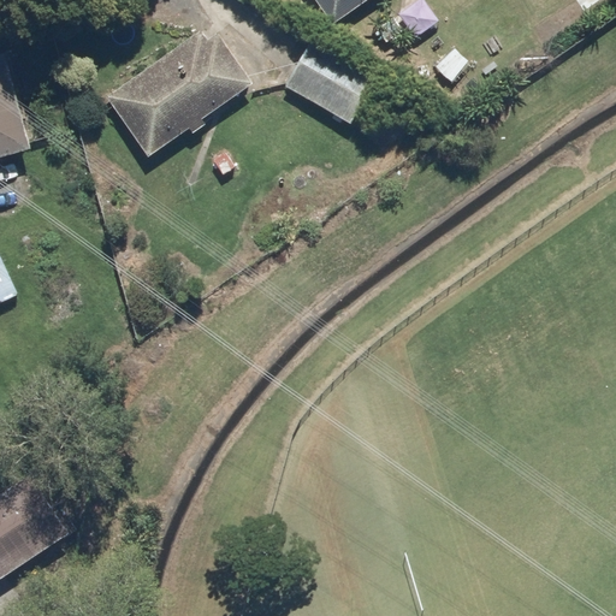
[(318,0),(336,24),(369,0),(318,0)]
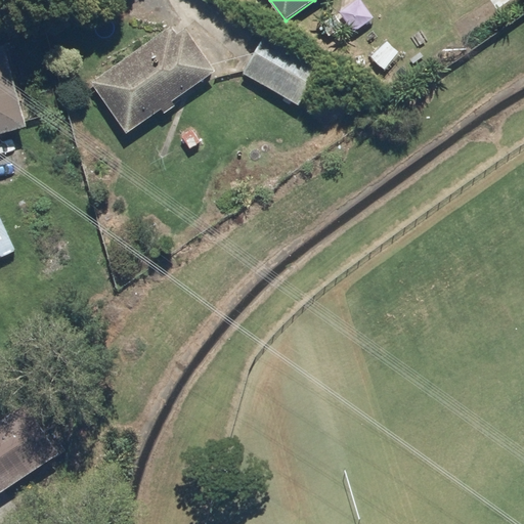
[(127,132),(160,110),(164,116),(180,104),(176,99),(219,71),(190,29),(179,36),(174,28),(93,83),(127,132)]
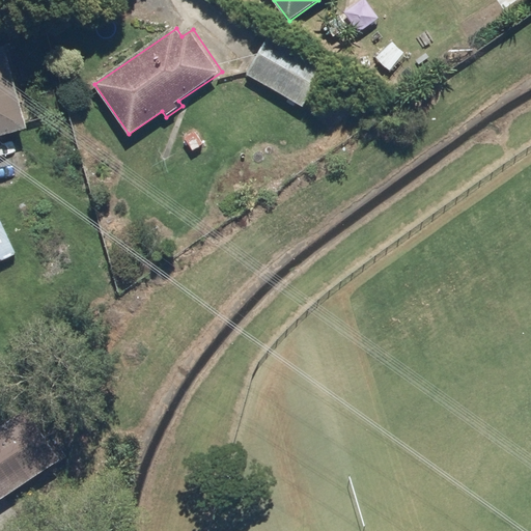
[(330,60),(270,29),(246,75),(306,106),(330,60)]
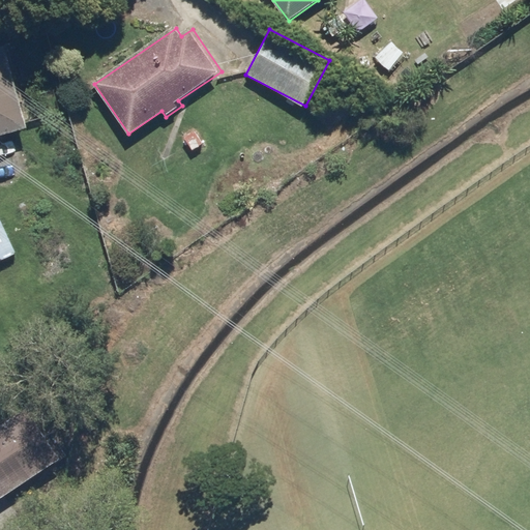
[(0,34),(0,134),(28,126),(1,34),(0,34)]
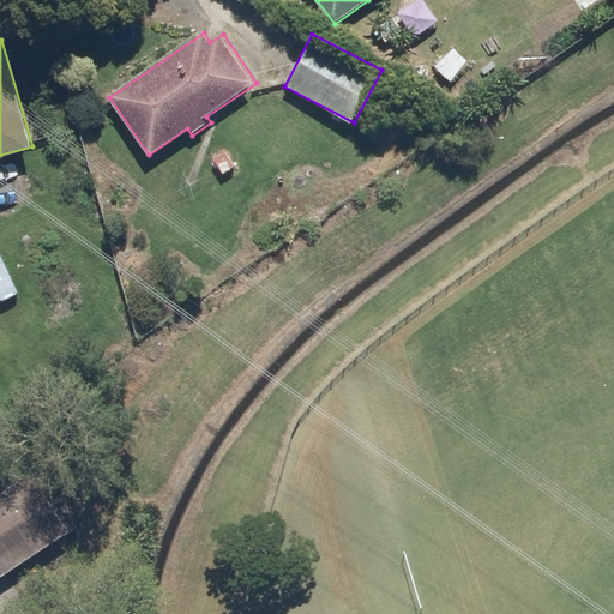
[(31,470),(0,493),(0,577),(71,525),(31,470)]
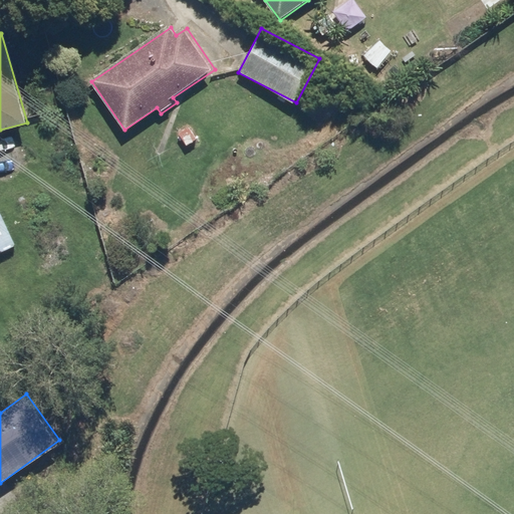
All buildings are outlined.
